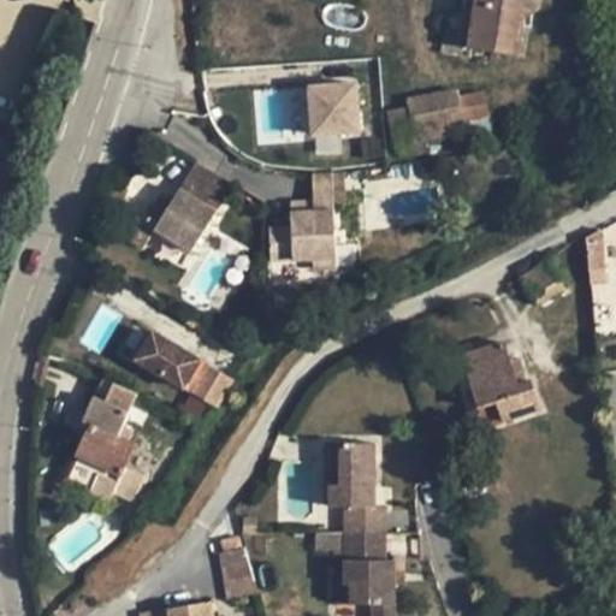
[(477,0),(466,0),(458,47),(471,49),(477,0)]
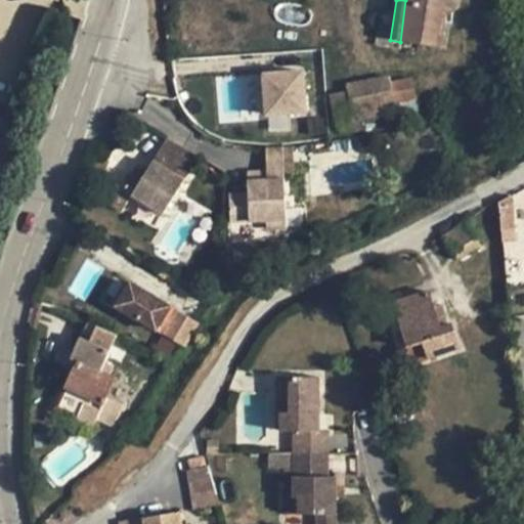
[(405,0),(400,42),(441,48),(445,11),(446,0),(405,0)]
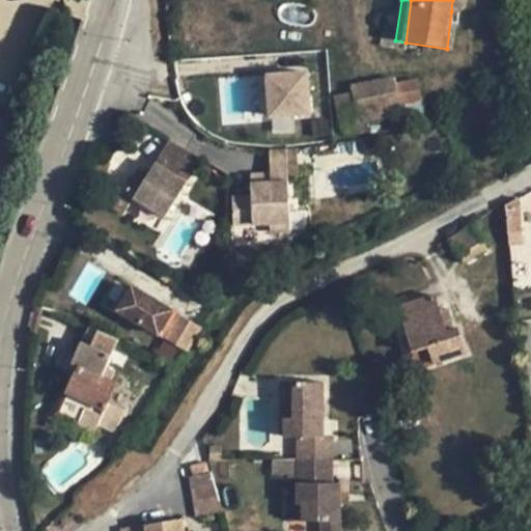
[(460,12),(462,0),(452,0),(451,11),(460,12)]
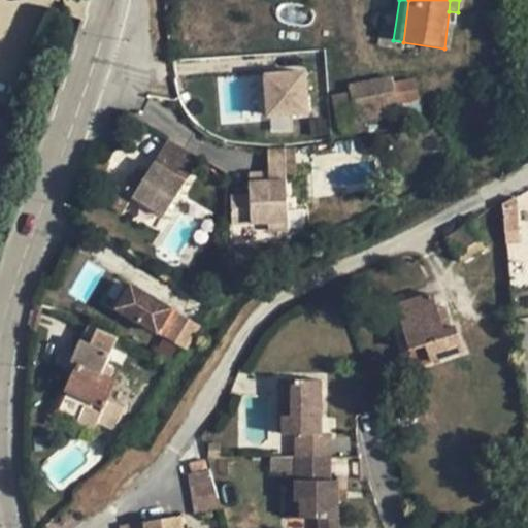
[(270,71),(275,114),(317,108),(311,66),(270,71)]
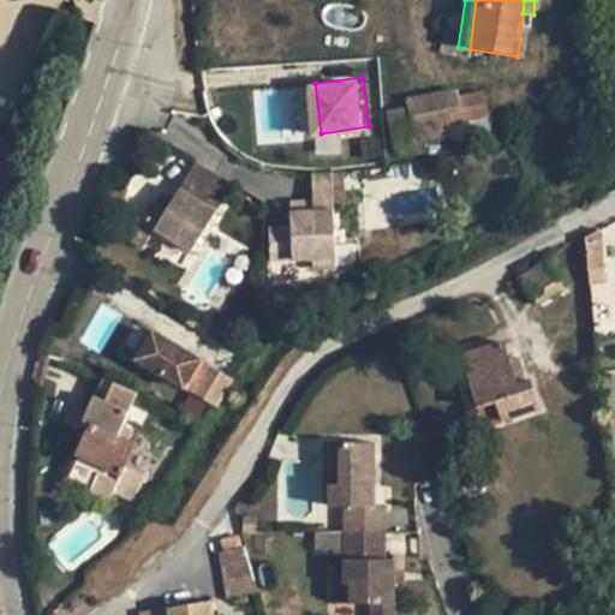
[(407,107),(386,111),(394,147),(415,142),(412,133),(463,123),(488,117),(482,91),(458,96),(457,90),(406,101),(407,107)]
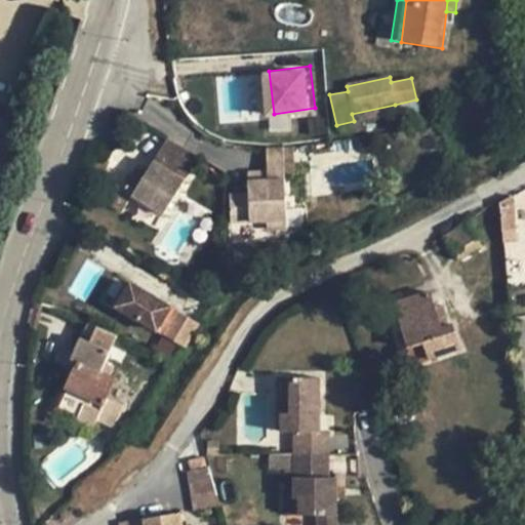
[(395,105),(397,114),(400,121),(419,117),(416,99),(395,105)]
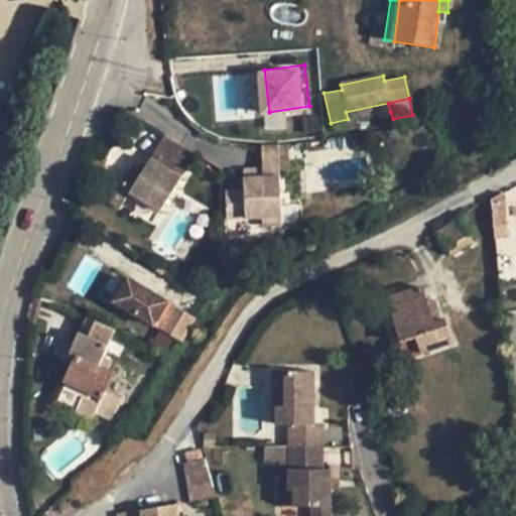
[(346,112),(348,119),(348,121),(390,112),(388,103),(346,112)]
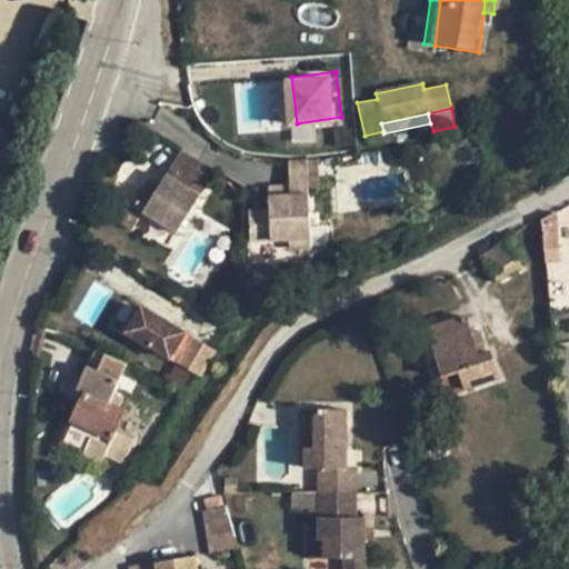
[(383,131),(365,136),(366,142),(386,142),(383,133),(383,131)]
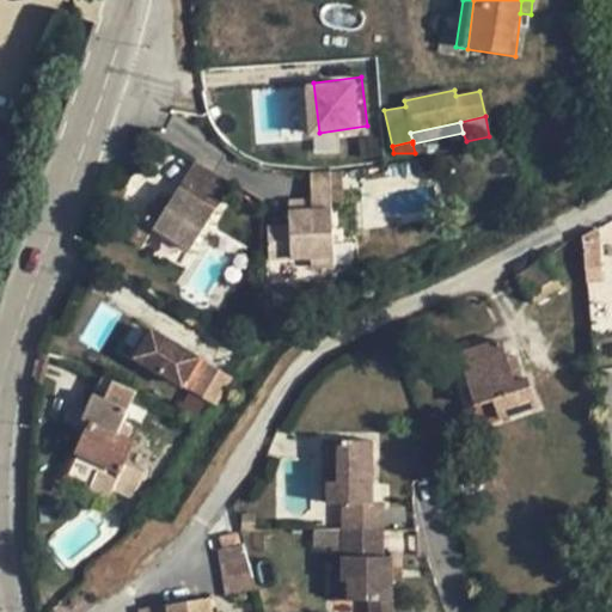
[(195,163),(179,188),(216,210),(232,184),(195,163)]
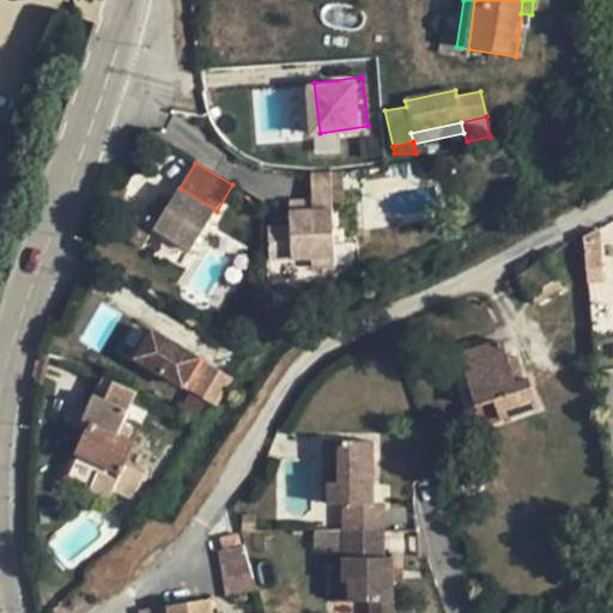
[(345,171),(310,174),(311,200),(311,201),(333,202),(345,202),(345,171)]
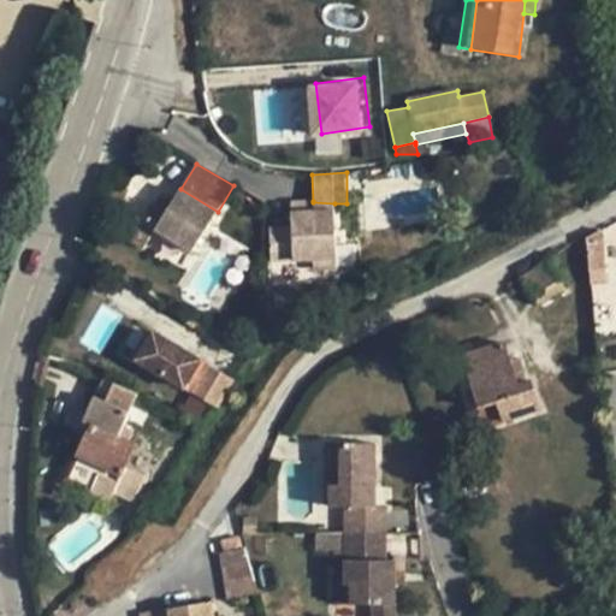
[(532,196),(525,181),(513,187),(520,202),(532,196)]
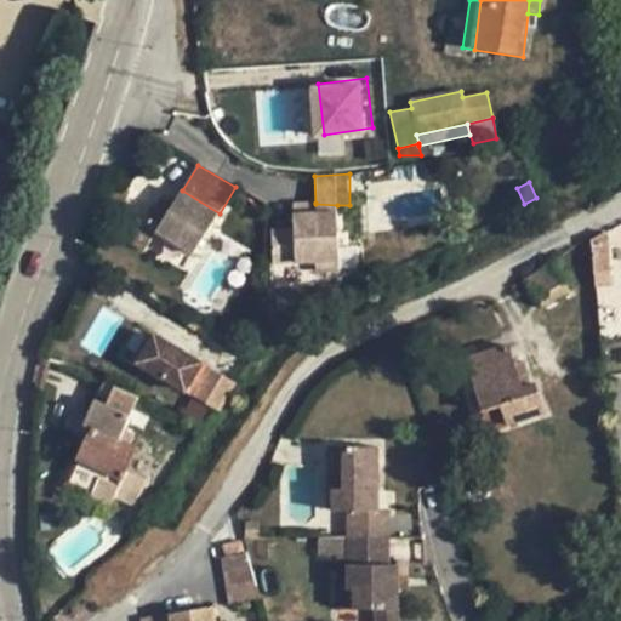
[(194,255),(220,214),(182,191),(174,204),(161,197),(144,224),(157,231),(194,255)]
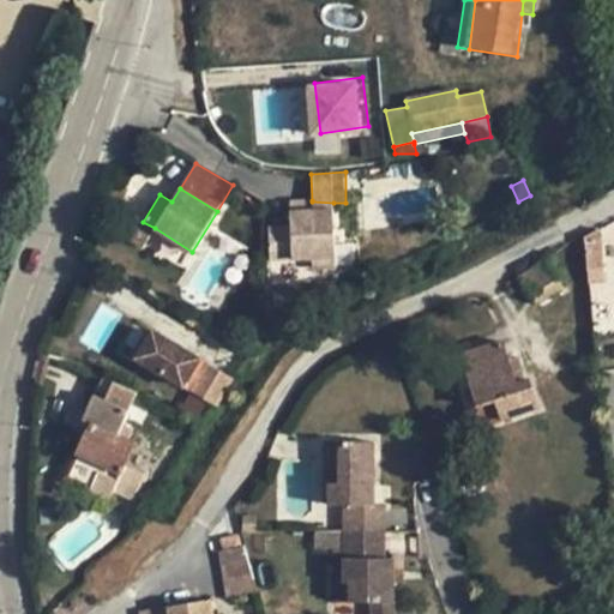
[(312,202),(312,200),(290,200),(290,212),(313,211),(312,202)]
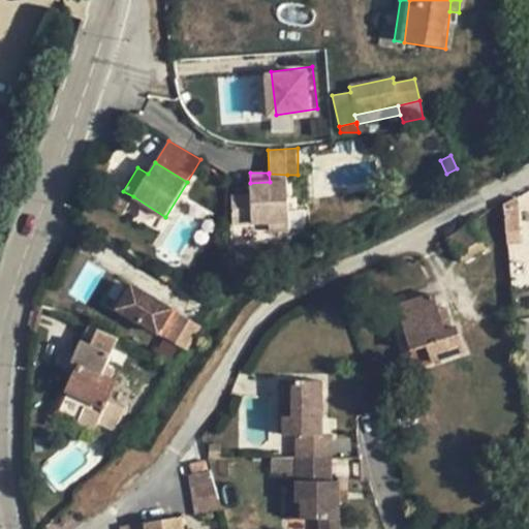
[(287,175),(269,174),(270,182),(250,183),(251,195),(231,196),(231,207),(231,225),(269,223),(269,231),(290,230),(287,175)]
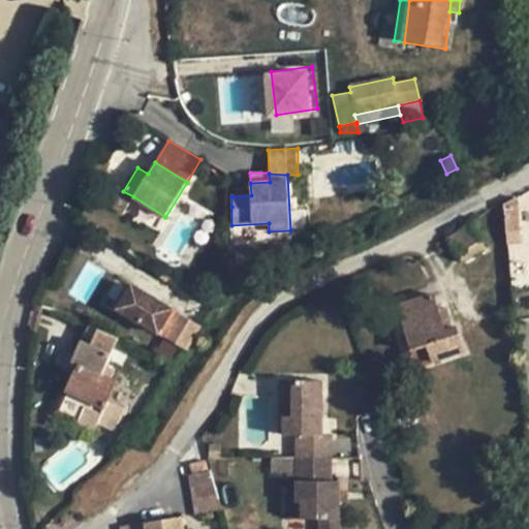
[(133,196),(123,191),(115,186),(105,204),(123,213),(133,196)]
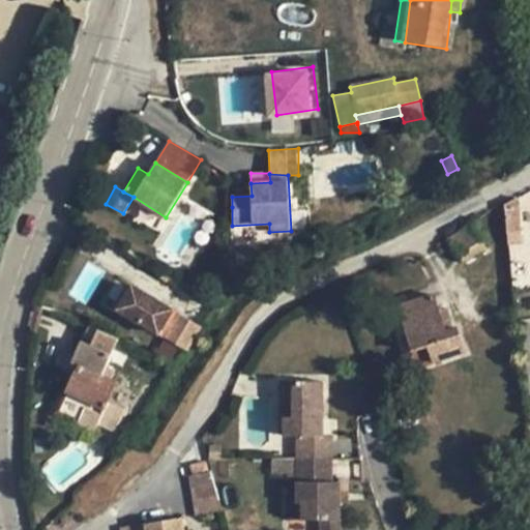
[(112,306),(159,333),(176,304),(127,277),(112,306)]
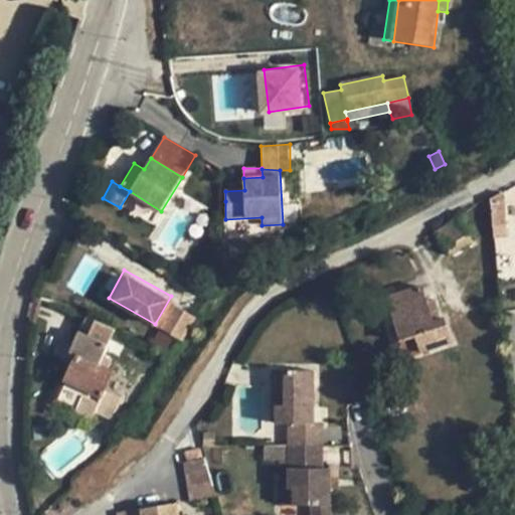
[(421,287),(387,298),(401,342),(417,337),(422,351),(452,343),(444,317),(440,318),(433,321),(426,303),(421,287)]
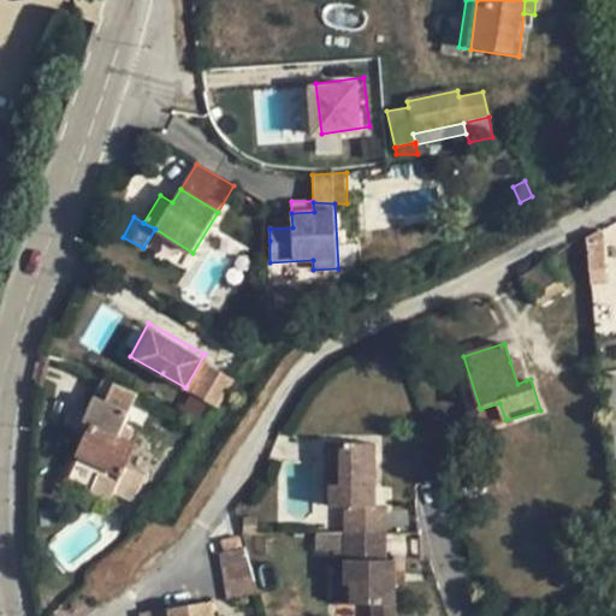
[(526,380),(519,359),(510,362),(517,384),(526,380)]
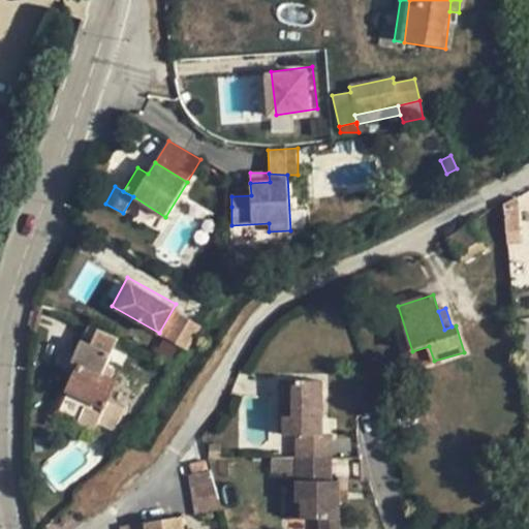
[(167,337),(188,349),(206,325),(182,312),(167,337)]
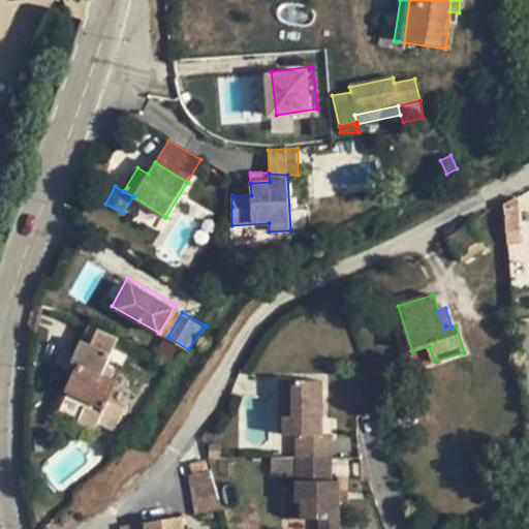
[(118,339),(88,327),(72,364),(78,365),(58,411),(96,428),(100,418),(117,425),(125,408),(107,402),(116,381),(103,376),(118,339)]
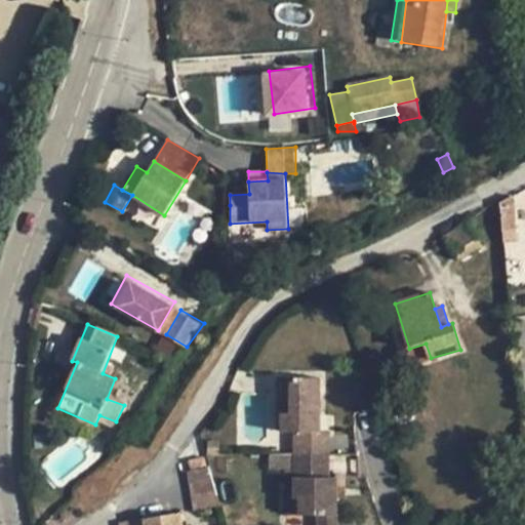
[(409,349),(398,353),(402,367),(431,358),(426,344),(409,349)]
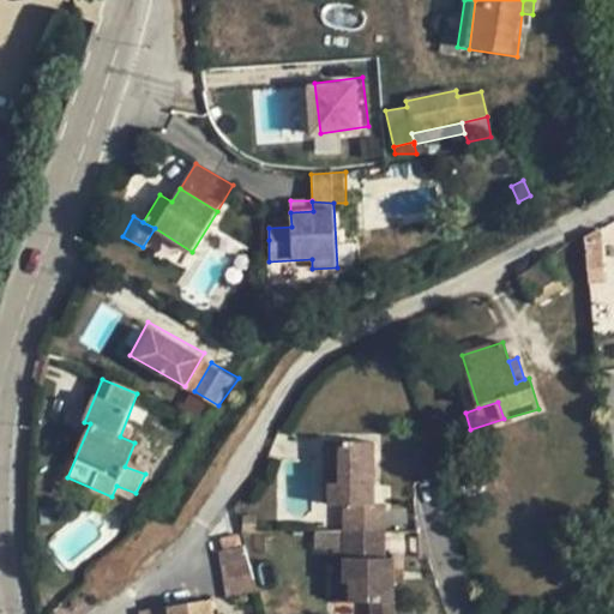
[(325,441),(325,483),(330,483),(341,483),(341,441),(325,441)]
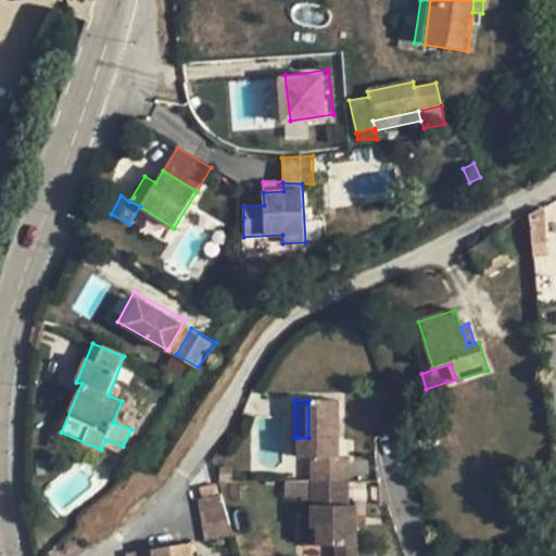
[(339,400),(308,400),(308,438),(299,438),(299,457),(313,457),(312,481),(349,481),(349,457),(339,457),(333,457),(333,441),(339,442),(339,400)]
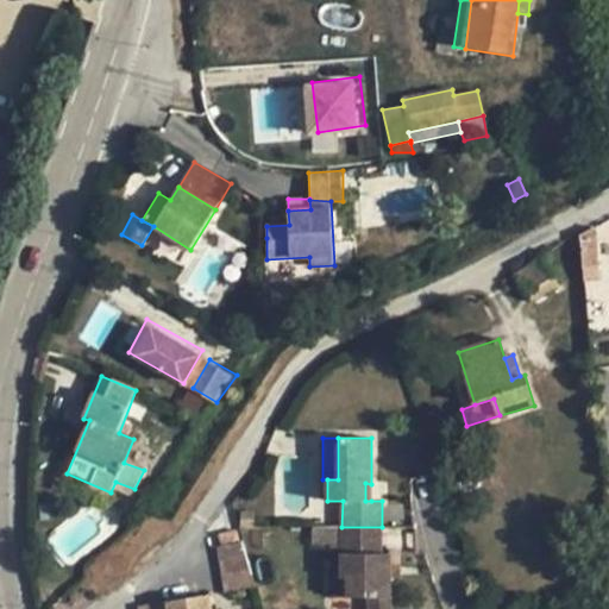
[(253,515),(242,514),(243,526),(253,525),(253,515)]
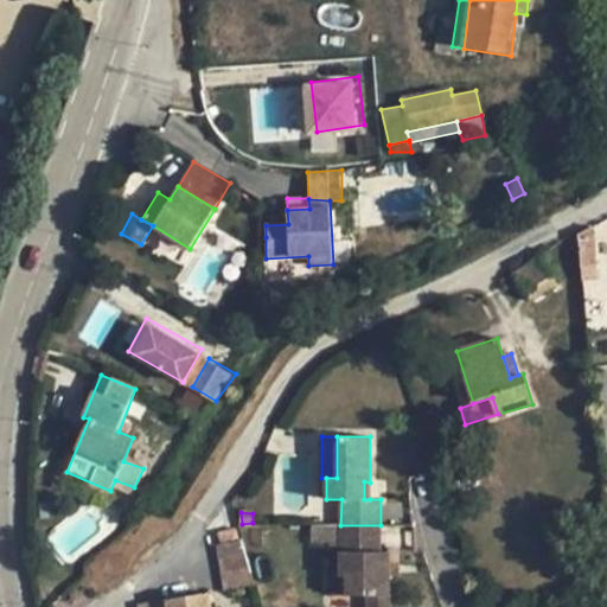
[(340,525),(313,525),(312,543),(332,543),(340,543),(342,576),(332,576),(332,595),(368,595),(368,606),(389,606),(389,576),(390,551),(379,551),(381,525),(340,525)]
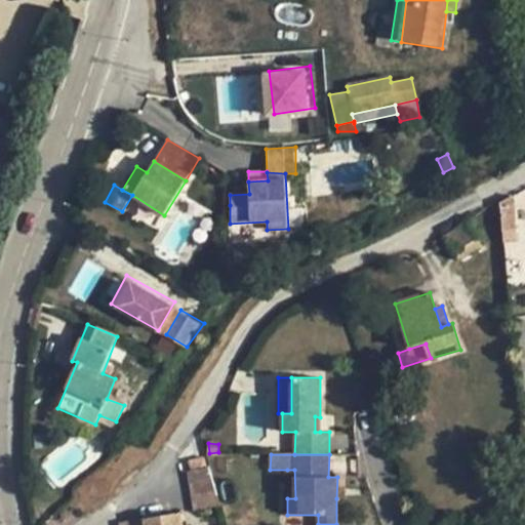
[(204,456),(189,461),(192,471),(207,468),(204,456)]
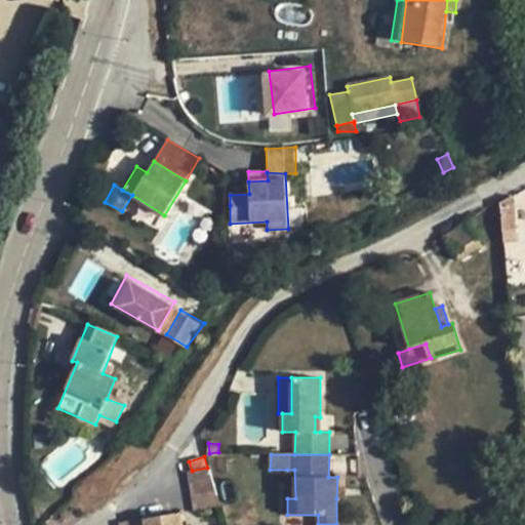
[(192,471),(191,471),(197,510),(220,506),(209,467),(207,468),(192,471)]
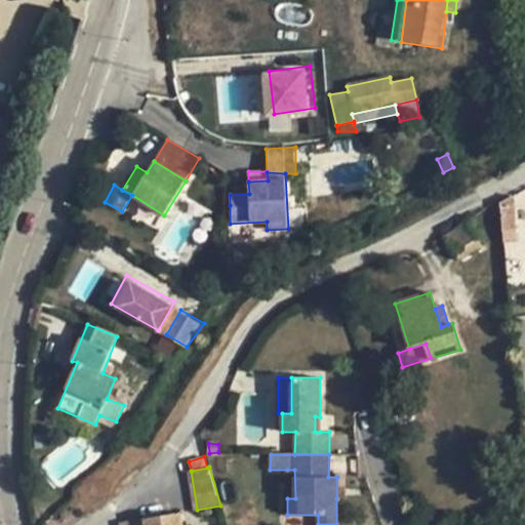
[(182,524),(180,513),(119,522),(119,524),(182,524)]
